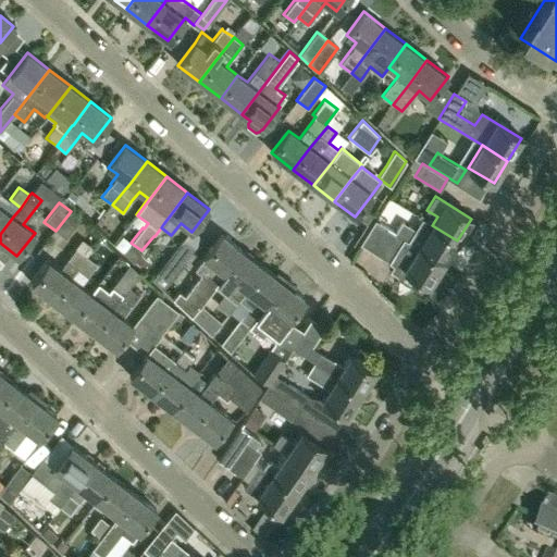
[(0,234),(13,217),(0,206),(0,234)]
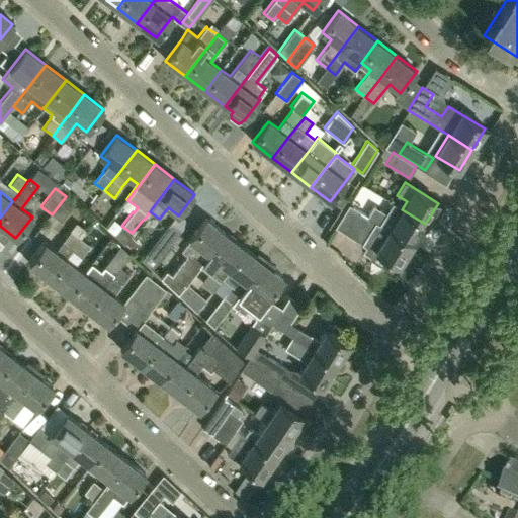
[(66,196),(52,214),(60,222),(74,203),(66,196)]
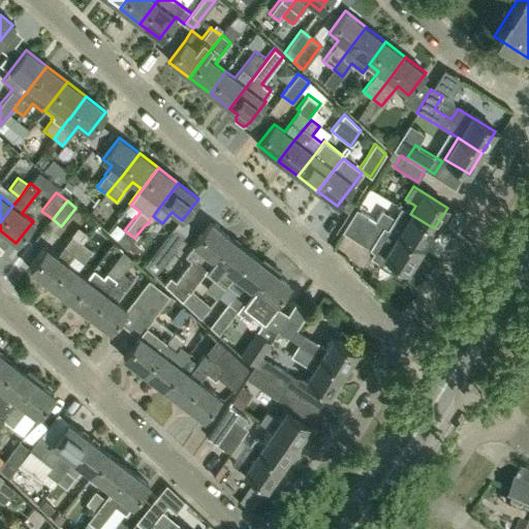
[(410,214),(400,208),(394,218),(381,210),(380,212),(367,203),(365,205),(360,201),(355,209),(397,235),(421,250),(434,228),(410,214)]
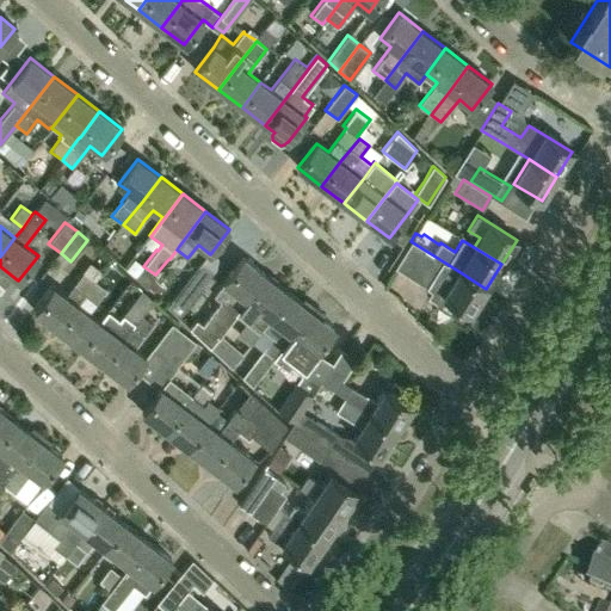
[(458,271),(411,241),(394,269),(407,276),(431,290),(427,296),(436,302),(439,295),(470,314),(486,289),(458,271)]
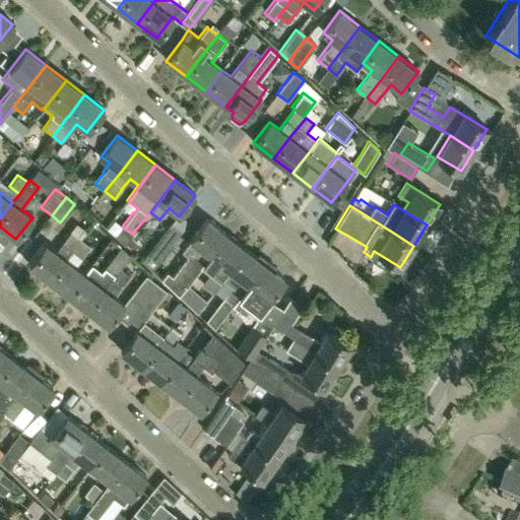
[(186,286),(188,284),(202,267),(203,268),(228,236),(207,220),(183,252),(188,256),(173,275),(168,271),(161,278),(179,295),(186,285),(186,286)]
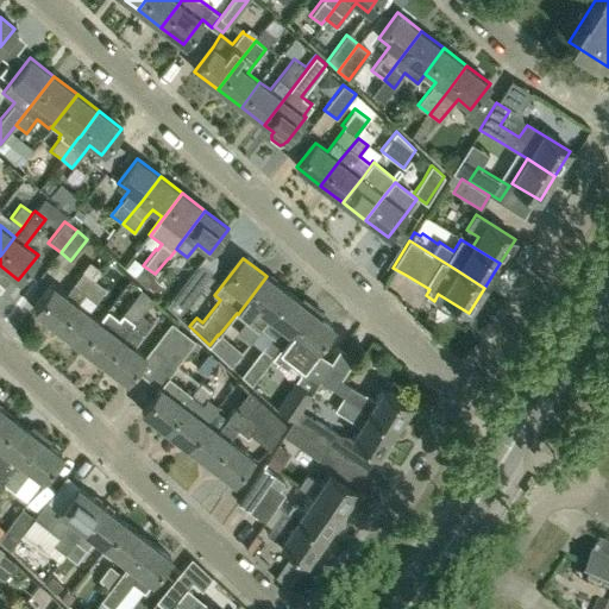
[(77,303),(95,281),(94,280),(101,271),(88,262),(66,294),(54,286),(35,311),(58,330),(77,303)]
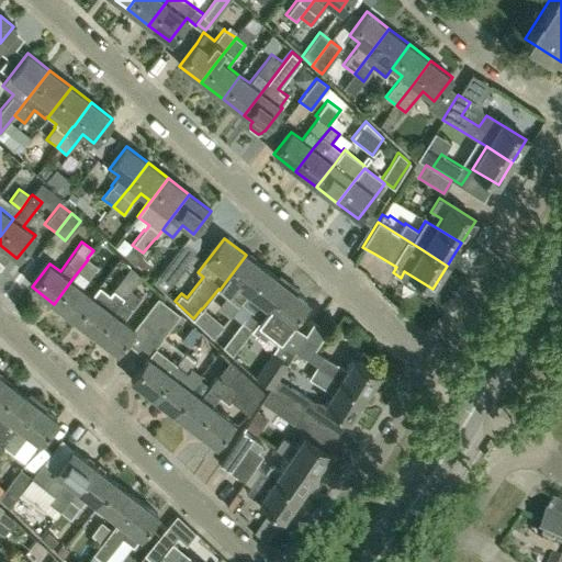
[(167,292),(180,273),(197,250),(184,242),(155,283),(167,292)]
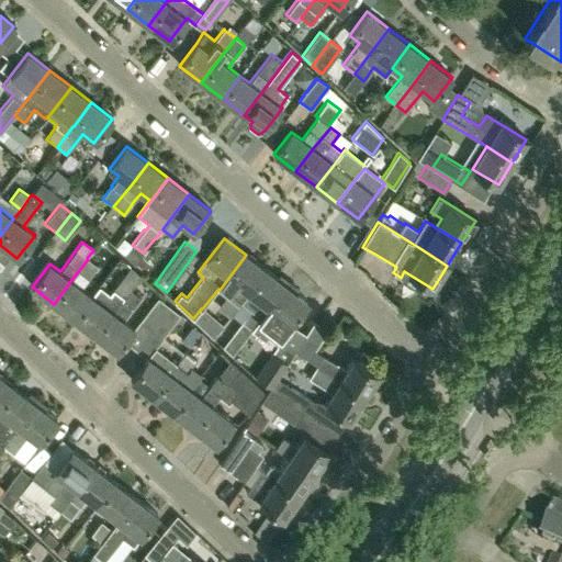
[(267,270),(246,255),(220,290),(238,304),(239,302),(242,303),(249,294),(267,270)]
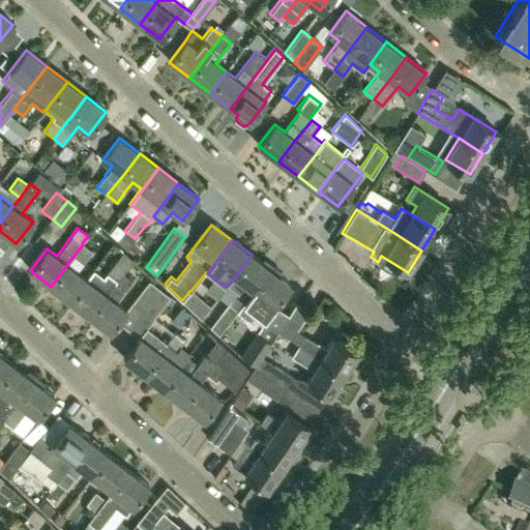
[(67,264),(51,287),(70,301),(87,278),(76,270),(91,251),(83,244),(67,264)]
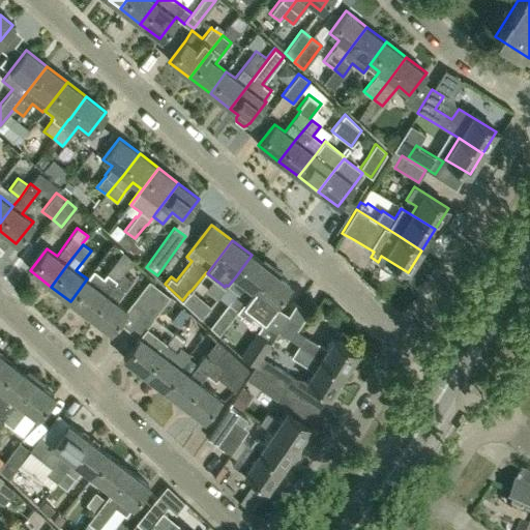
[(87,278),(70,301),(90,316),(107,294),(122,273),(133,260),(122,251),(102,277),(93,270),(87,278)]
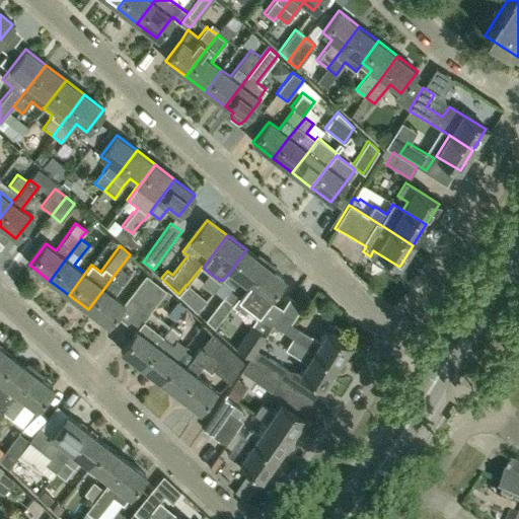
[(266,265),(246,249),(230,272),(223,280),(232,287),(224,298),(234,305),(242,294),(249,286),(266,265)]
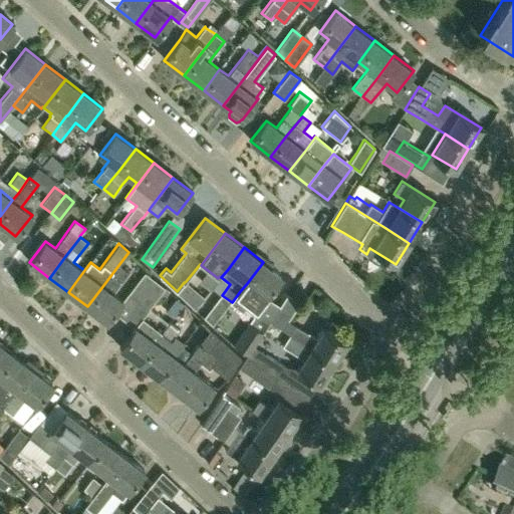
[(282,277),(263,262),(247,283),(240,291),(232,302),(231,303),(242,312),(245,309),(250,313),(253,315),(233,345),(247,355),(253,345),(269,321),(278,306),(266,297),(282,277)]
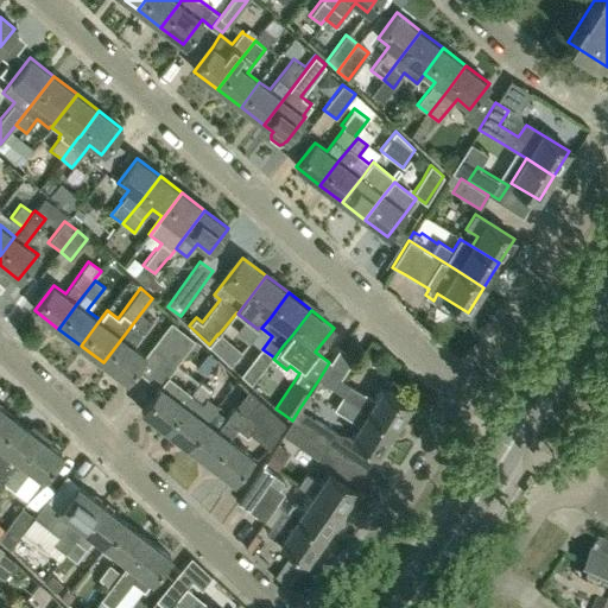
[(103,362),(126,380),(146,355),(133,346),(151,322),(140,314),(122,337),(103,362)]
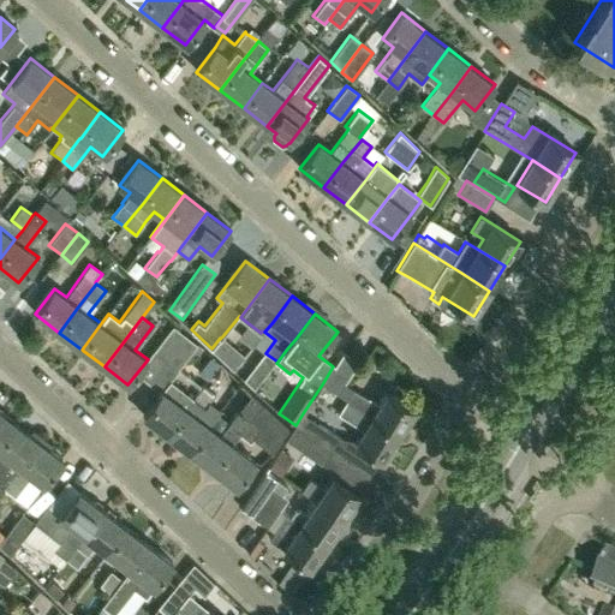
[(154,350),(166,359),(185,335),(173,326),(154,350)]
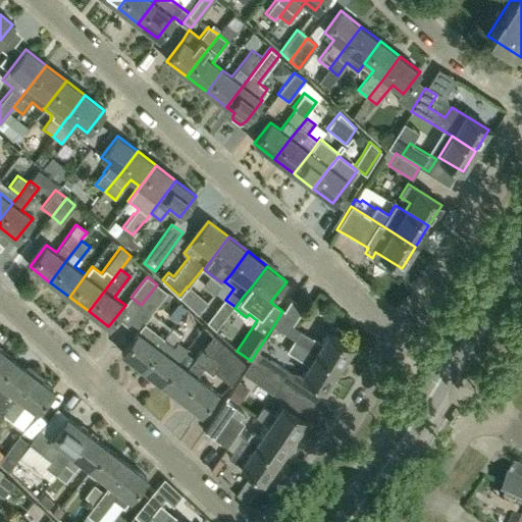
[(157,284),(141,305),(151,313),(167,292),(157,284)]
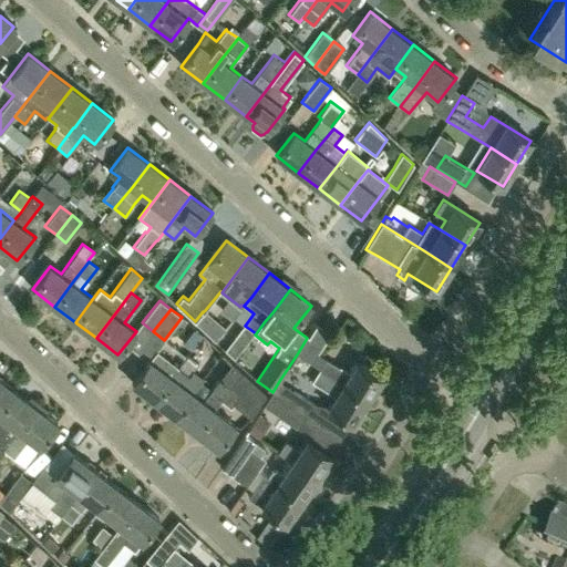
[(225,328),(205,310),(203,312),(203,311),(195,321),(215,340),(225,328)]
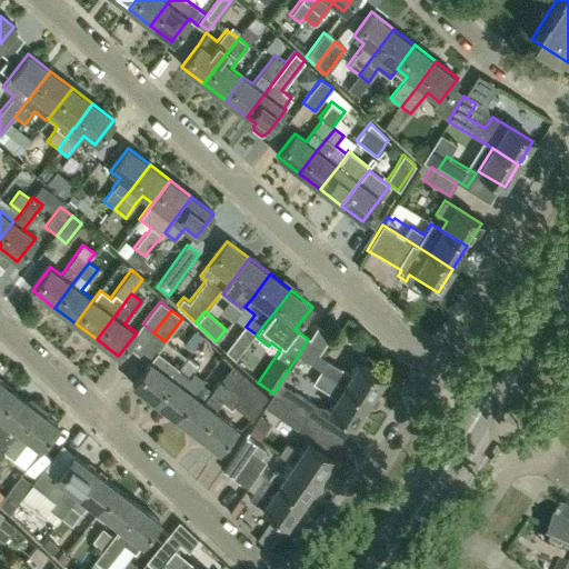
[(319,371),(343,387),(369,403),(385,380),(359,363),(359,362),(357,361),(348,372),(326,359),(318,353),(331,336),(317,326),(308,339),(298,356),(320,370),(319,371)]
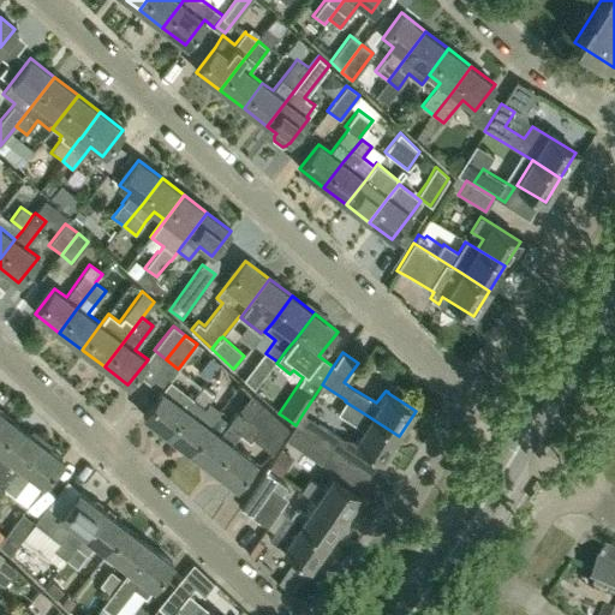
[(171,380),(162,390),(143,416),(167,435),(186,408),(193,399),(171,380)]
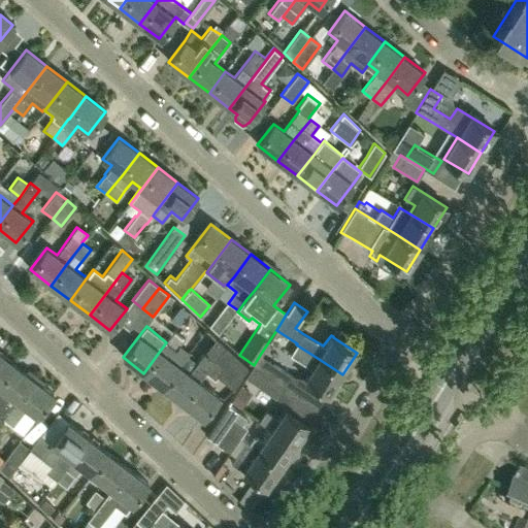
[(175,330),(166,342),(176,350),(185,337),(175,330)]
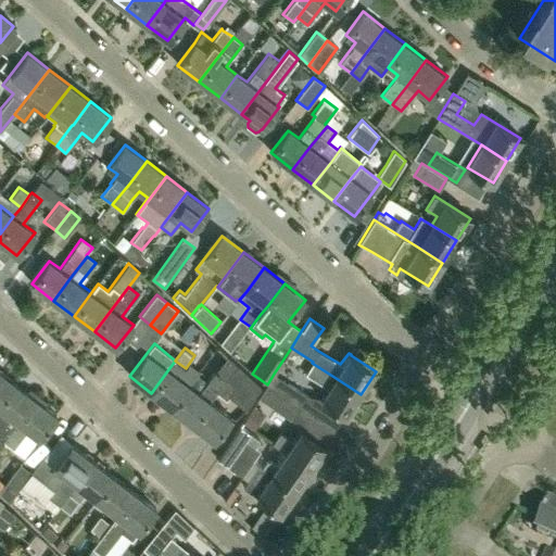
[(348,416),(361,394),(336,378),(312,363),(304,373),(329,389),(321,400),(348,416)]
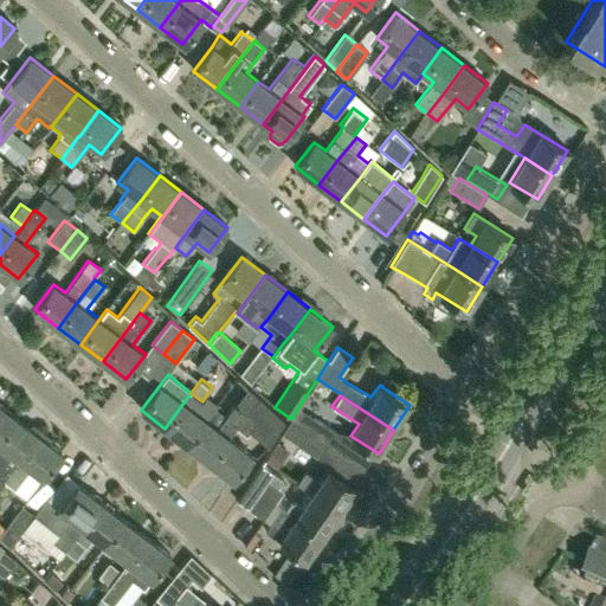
[(259,397),(246,414),(236,427),(246,436),(250,432),(266,447),(284,420),(259,397)]
